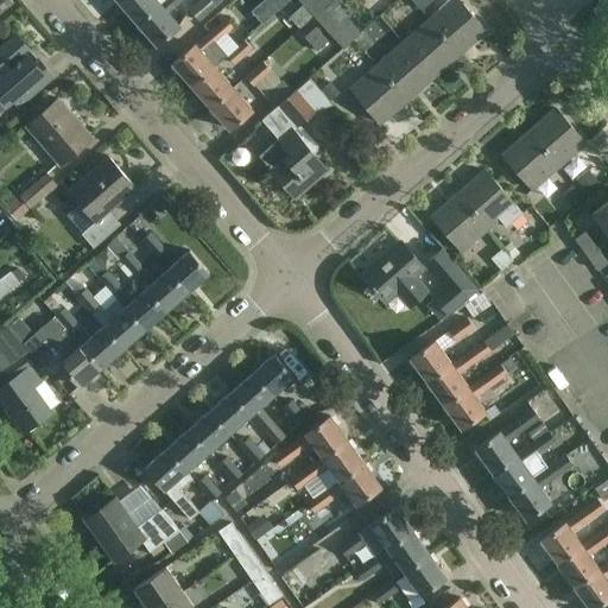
[(160,4),(159,2),(157,0),(120,0),(119,1),(138,24),(160,4)]
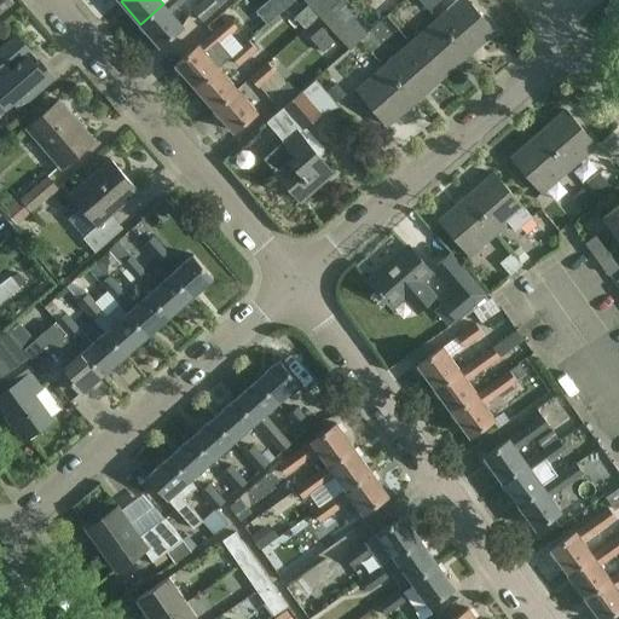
[(163,4),(140,24),(160,46),(183,27),(172,13),(186,0),(166,0),(162,3),(163,4)]
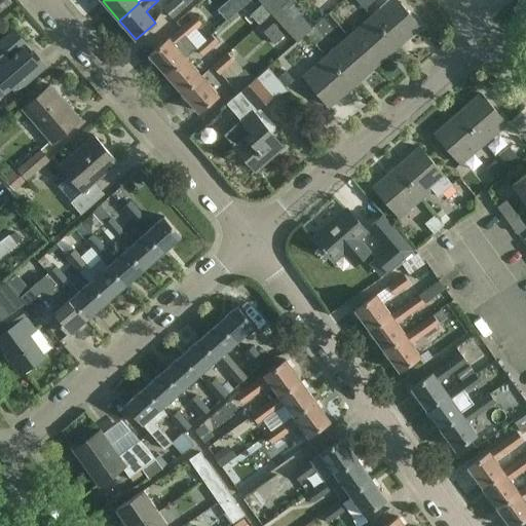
[(192,0),(173,0),(163,8),(173,17),(192,0)]
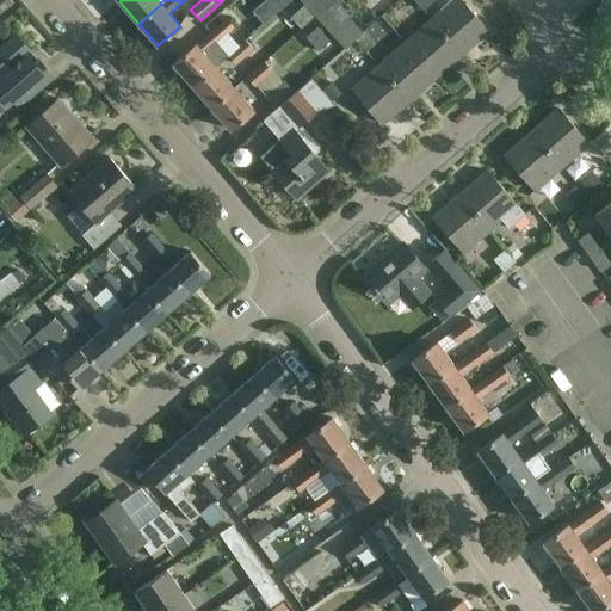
[(284,0),(258,0),(270,14),(285,1),(284,0)]
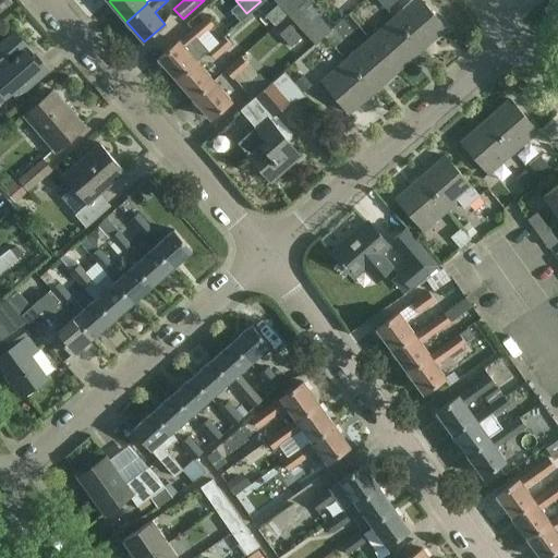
[(290,17),(299,9),(290,0),(281,0),(278,4),(290,17)]
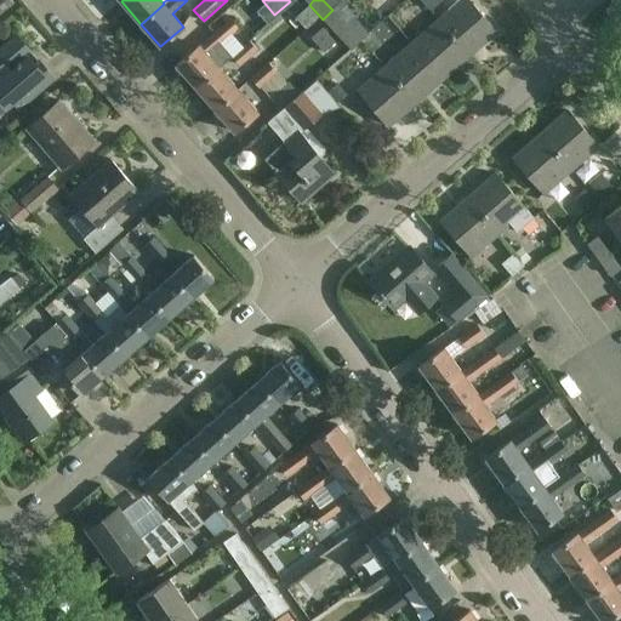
[(420,0),(429,10),(440,0),(420,0)]
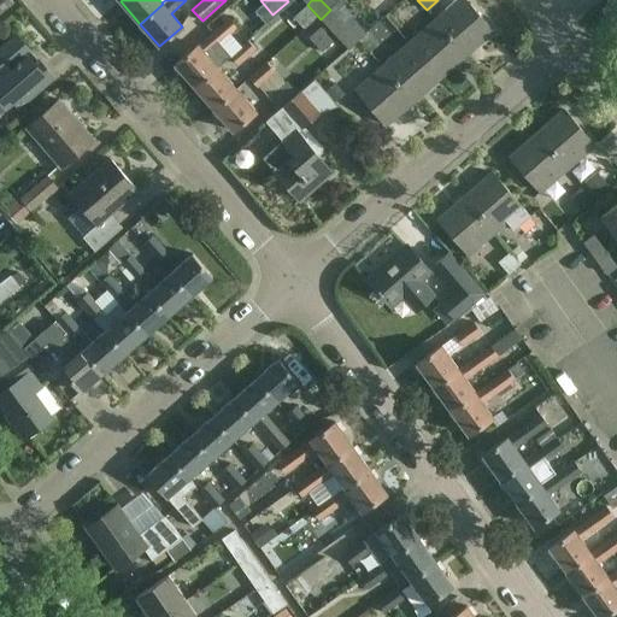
[(458,0),(435,21),(466,56),(493,31),(465,0),(458,0)]
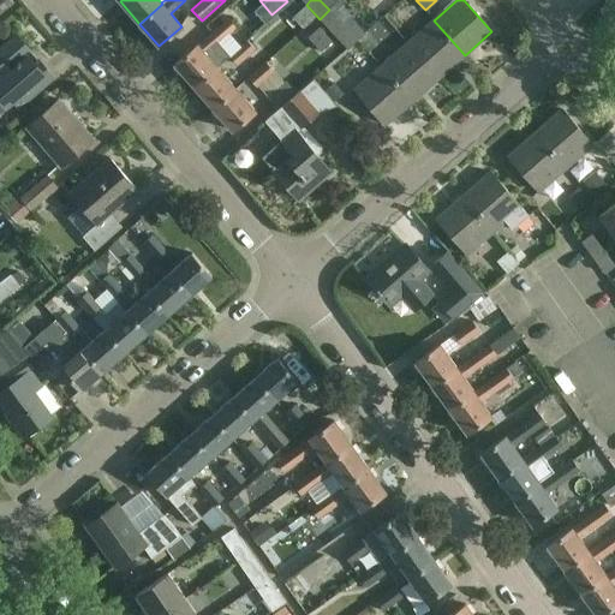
[(398,7),(387,17),(395,27),(406,17),(398,7)]
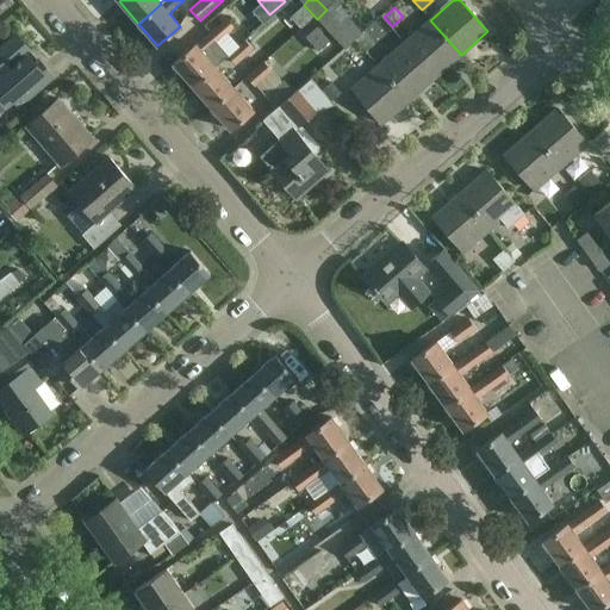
[(327,10),(317,19),(344,49),(362,32),(347,16),(340,24),(327,10)]
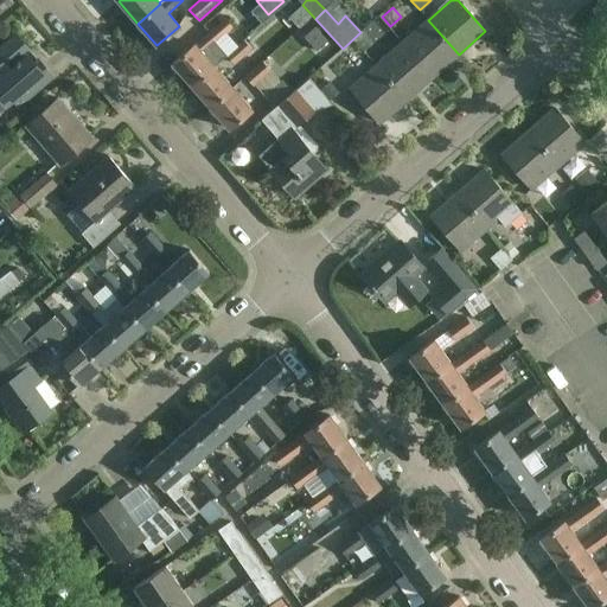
[(225,18),(190,48),(172,63),(191,85),(213,65),(216,68),(227,57),(216,44),(235,29),(225,18)]
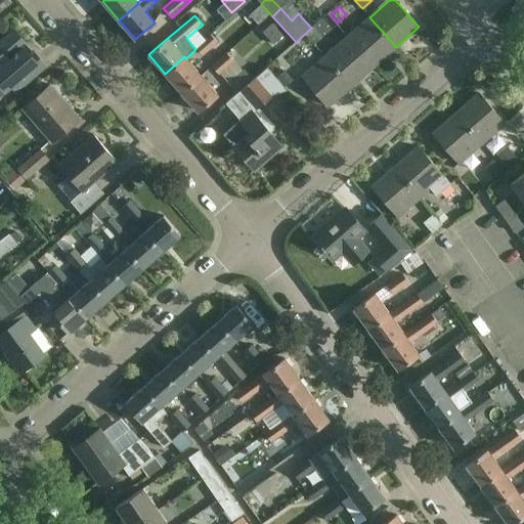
[(374,67),(396,47),(369,17),(347,37),(374,67)]
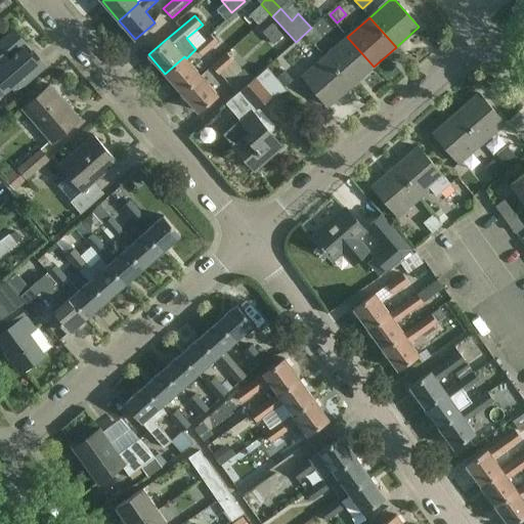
[(15,93),(31,81),(46,68),(32,51),(29,53),(24,48),(27,46),(12,30),(0,40),(0,96),(10,88),(15,93)]
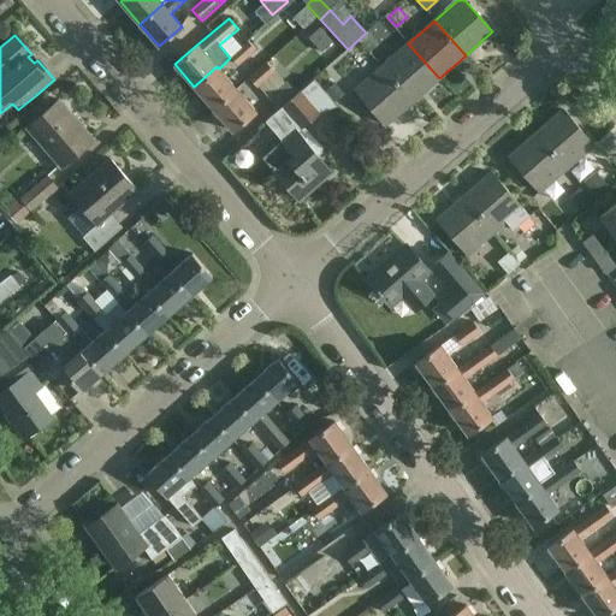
[(255,49),(247,40),(229,55),(238,65),(255,49)]
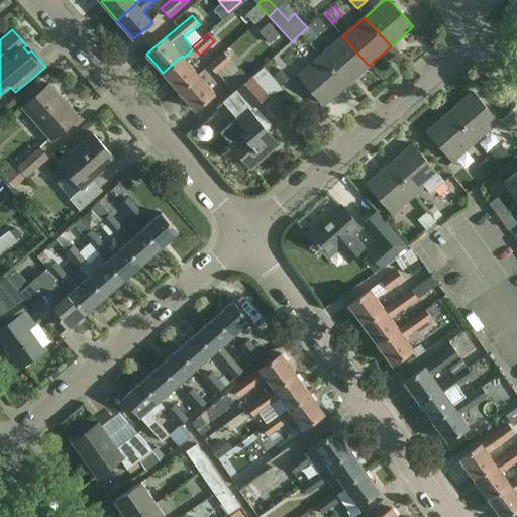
[(369,66),(342,36),(320,56),(346,86),(369,66)]
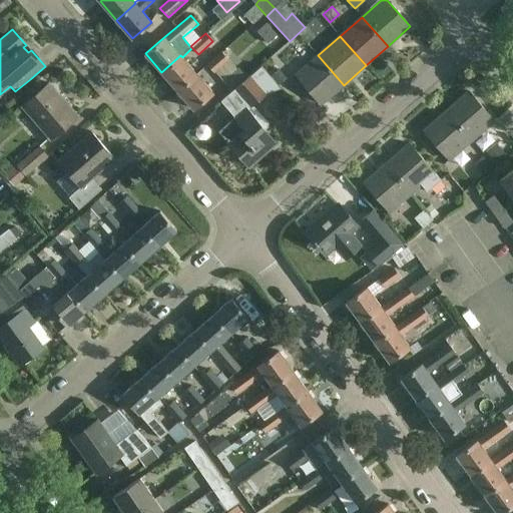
[(227,60),(220,52),(206,64),(214,73),(227,60)]
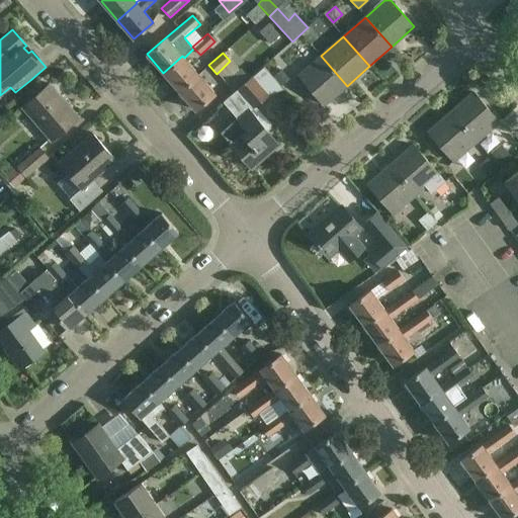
[(182,56),(163,73),(179,91),(198,75),(184,58),(182,56)]
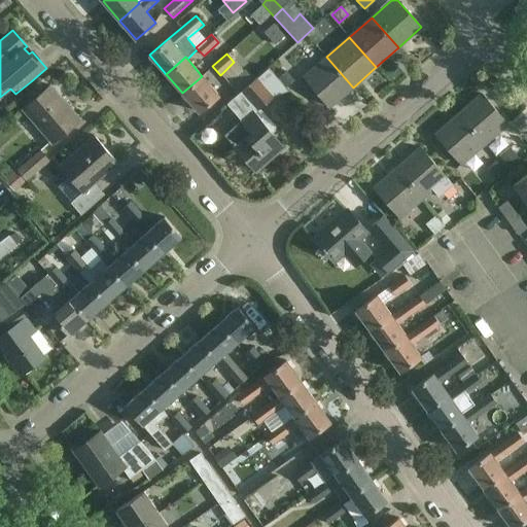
[(329,107),(353,88),(326,57),(304,77),(329,107)]
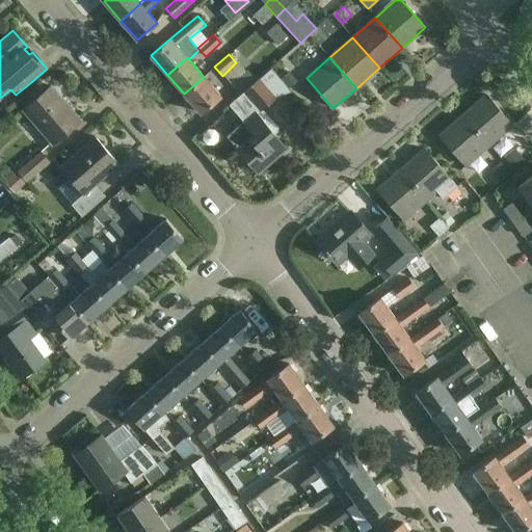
[(289,72),(282,78),(289,87),(297,81),(289,72)]
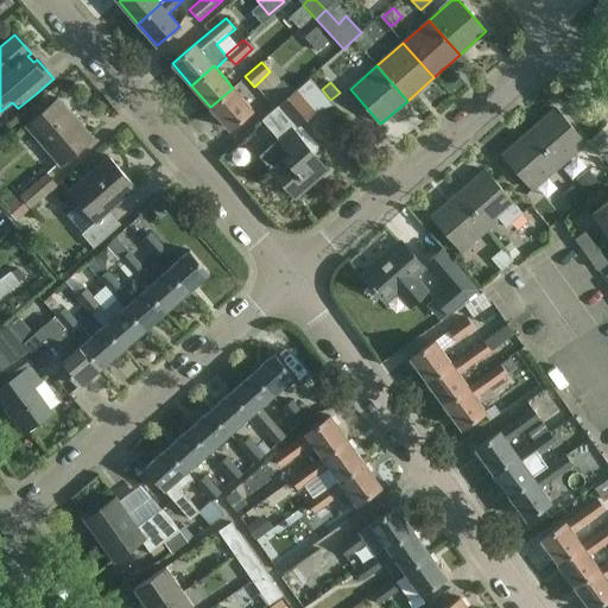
[(233,88),(210,107),(229,130),(252,109),(233,88)]
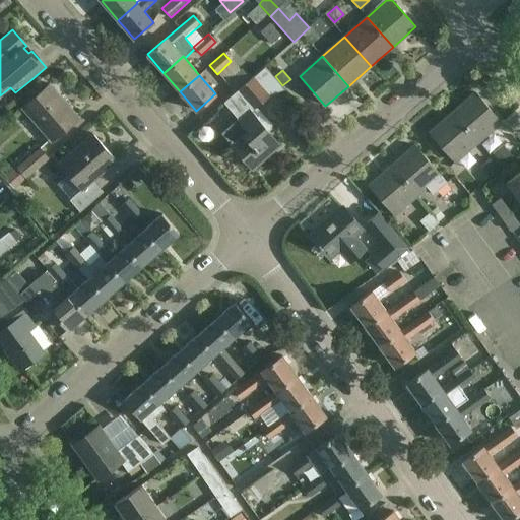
[(220,134),(253,170),(271,152),(281,144),(269,131),(271,129),(271,124),(257,106),(270,94),(254,76),(241,87),(224,103),(238,119),(220,134)]
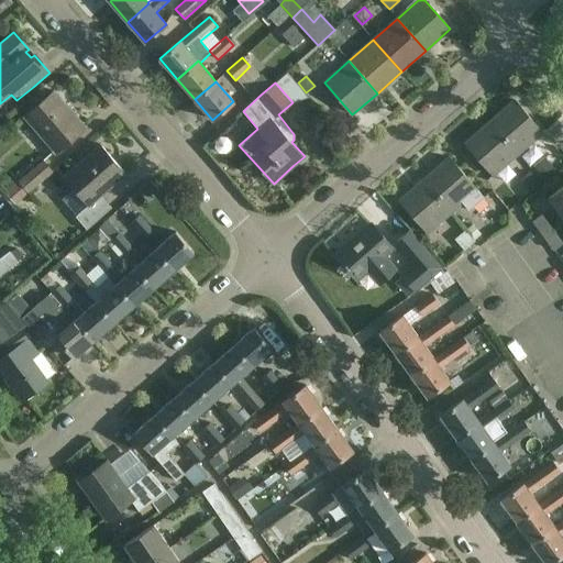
[(54,91),(37,106),(24,117),(56,153),(86,128),(54,91)]
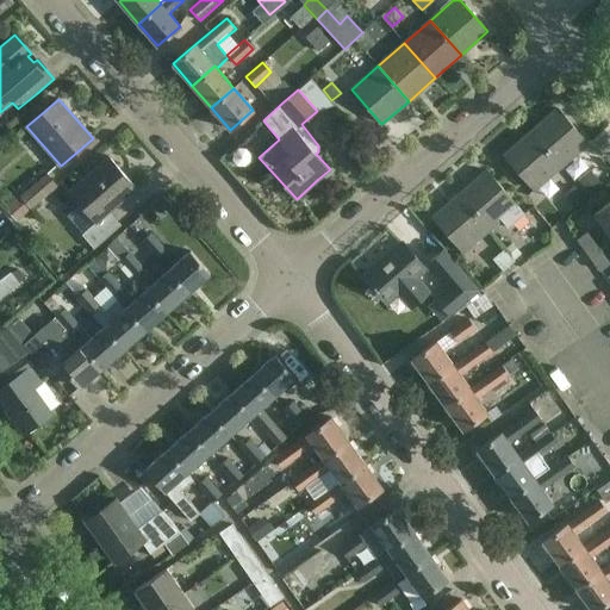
[(530,132),(561,167),(587,143),(558,109),(530,132)]
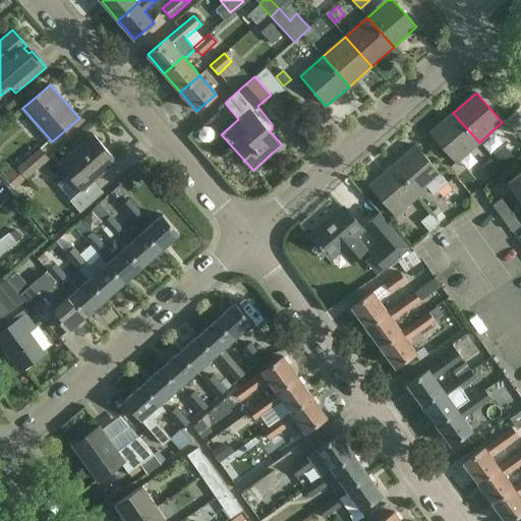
[(479,142),(453,113),(430,132),(456,162),(479,142)]
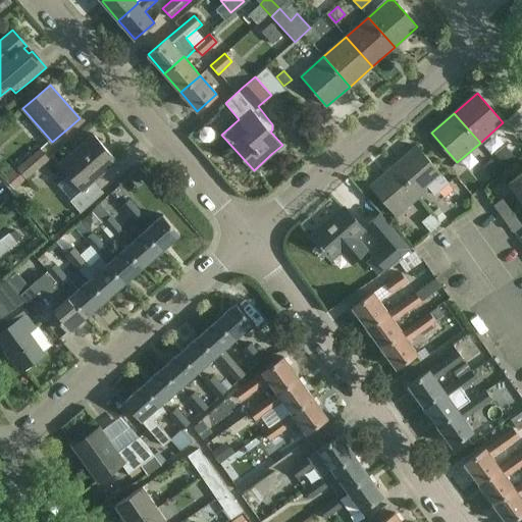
[(199,132),(199,138),(203,142),(209,142),(214,138),(214,132),(210,126),(204,126),(199,132)]
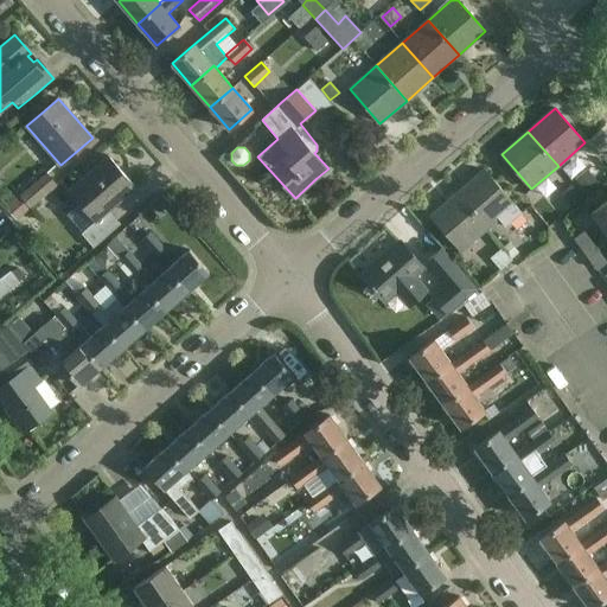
[(108,155),(90,171),(68,191),(95,222),(82,234),(94,248),(121,224),(109,211),(136,187),(108,155)]
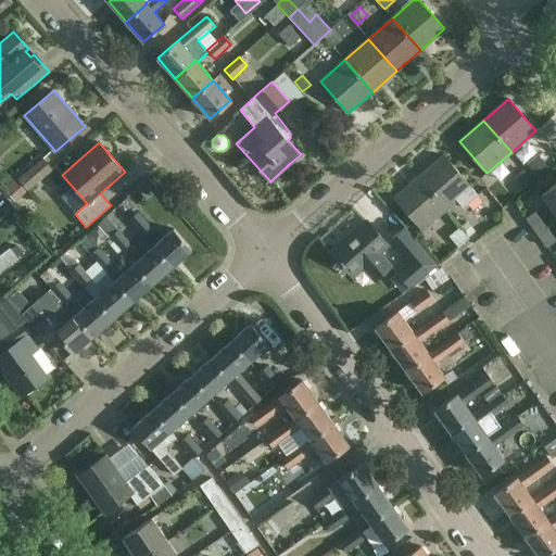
[(536,154),(526,164),(530,168),(535,176),(538,178),(550,168),(536,154)]
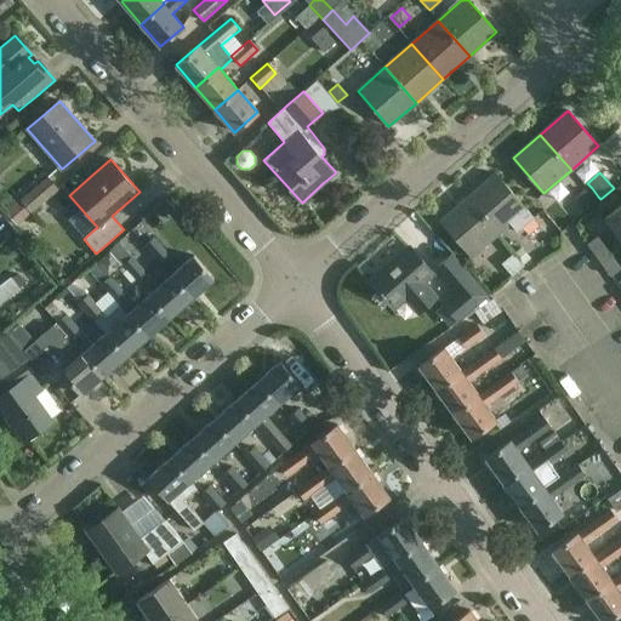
[(495,174),(468,198),(499,233),(508,224),(517,233),(534,218),(495,174)]
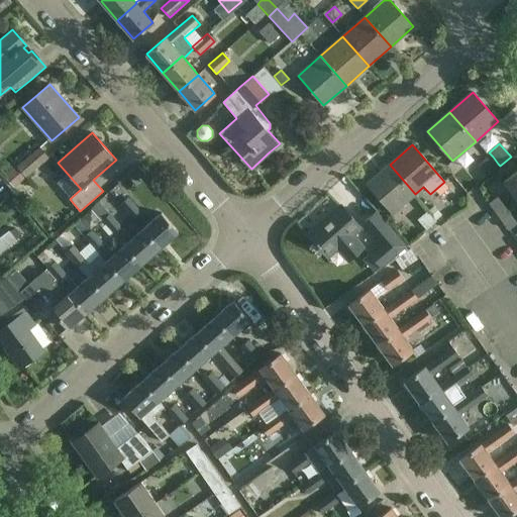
[(14,187),(27,176),(47,158),(39,147),(14,170),(11,166),(3,173),(14,187)]
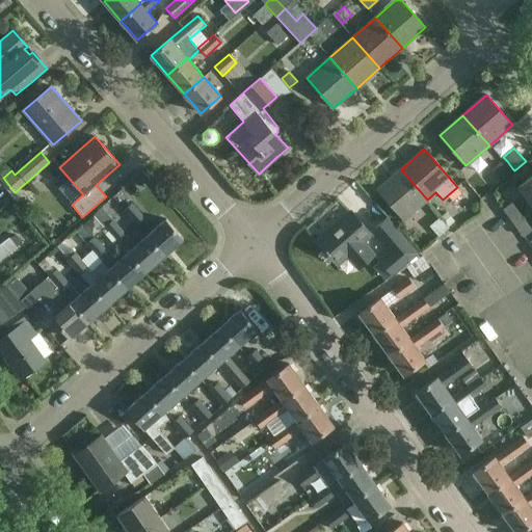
[(500,162),(491,169),(500,179),(508,171),(500,162)]
